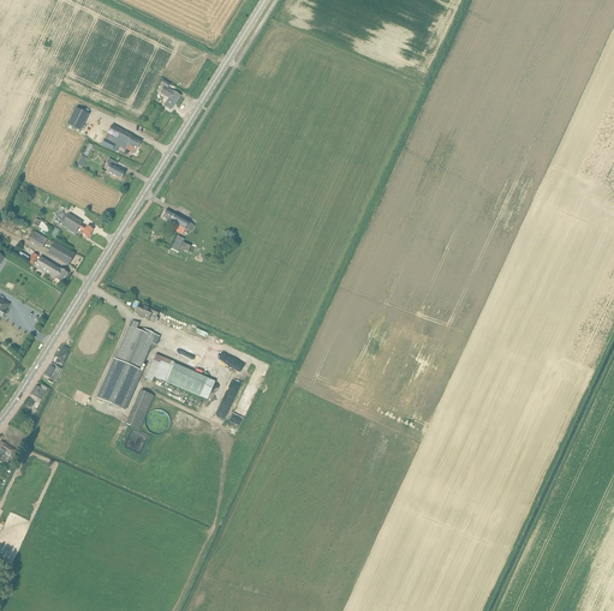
[(166,102),(166,103),(172,107),(177,99),(177,100),(182,93),(174,88),(170,84),(171,82),(164,77),(162,81),(166,83),(161,90),(170,95),(166,102)]
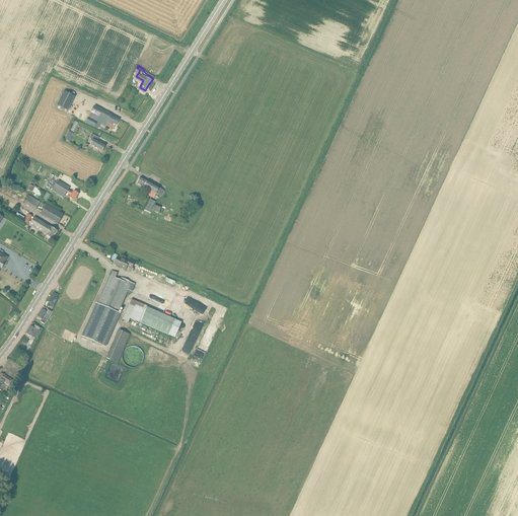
[(65,88),(58,101),(69,107),(76,93),(65,88)]
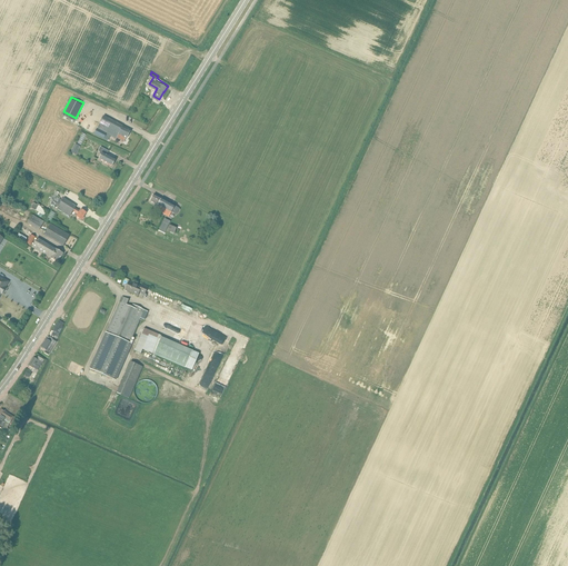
[(103,127),(120,136),(125,139),(127,135),(128,136),(131,128),(105,113),(99,125),(98,126),(102,129),(103,127)]
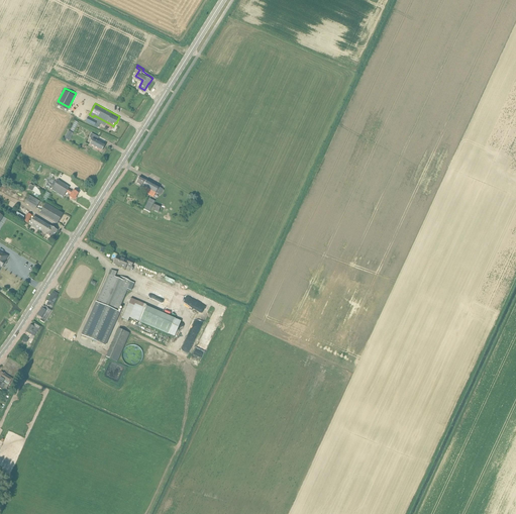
[(70,138),(74,130),(69,128),(65,135),(70,138)]
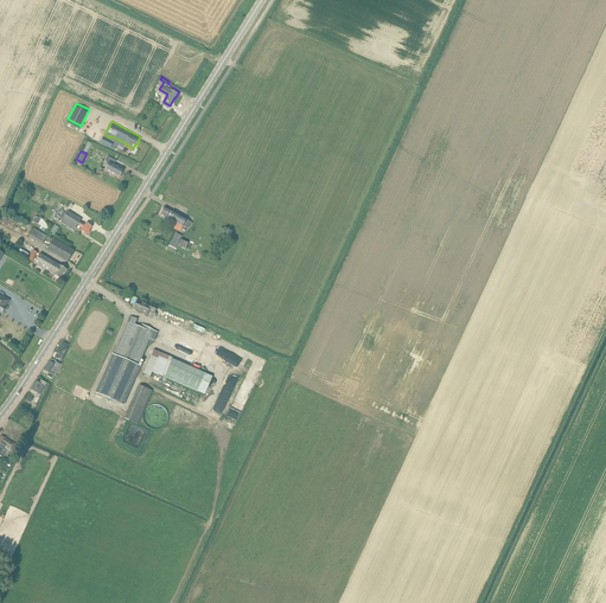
[(106,167),(115,172),(120,174),(125,166),(115,161),(117,158),(108,153),(106,158),(110,160),(106,167)]
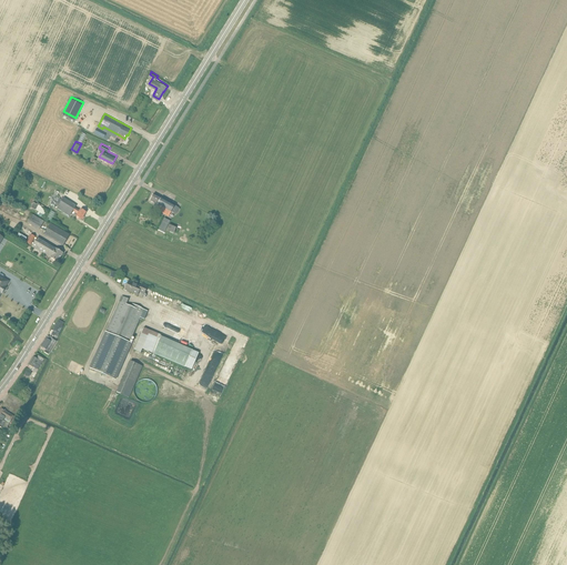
[(159,209),(159,208),(170,213),(172,209),(176,212),(181,205),(160,193),(154,191),(151,198),(159,202),(155,207),(159,209)]
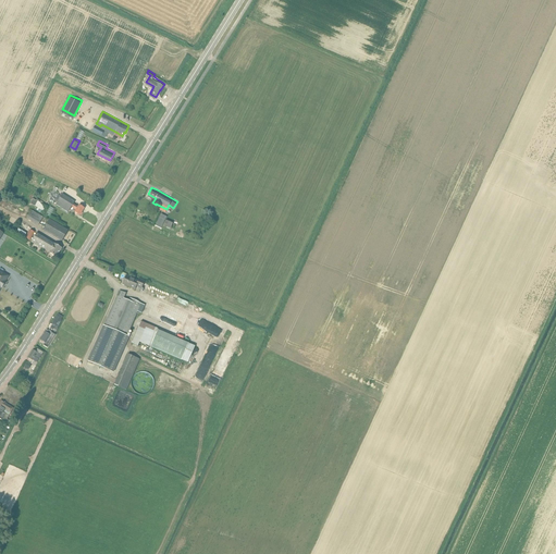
[(57,201),(64,206),(69,209),(73,204),(77,207),(75,209),(81,212),(85,206),(79,202),(79,204),(75,200),(75,199),(63,192),(57,201)]
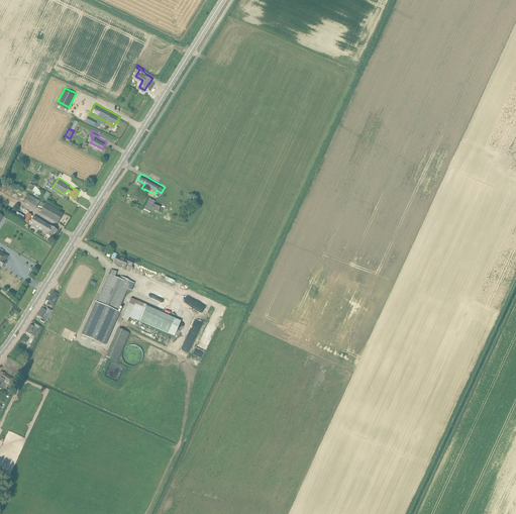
[(33,189),(41,194),(43,188),(38,185),(38,186),(35,184),(33,189)]
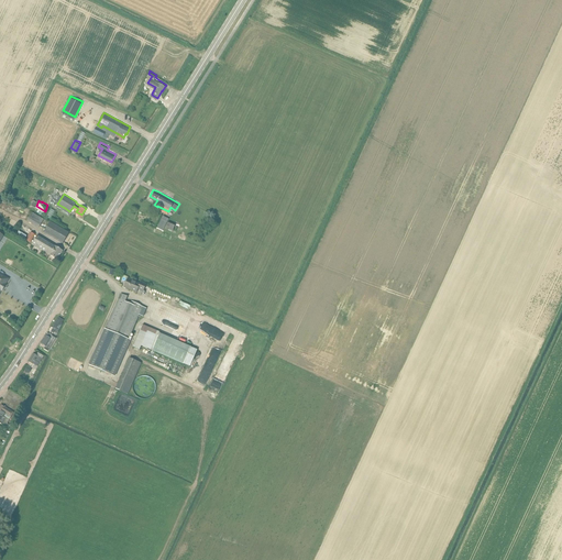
[(196,207),(184,200),(182,205),(188,209),(188,210),(205,220),(208,215),(196,208),(196,207)]
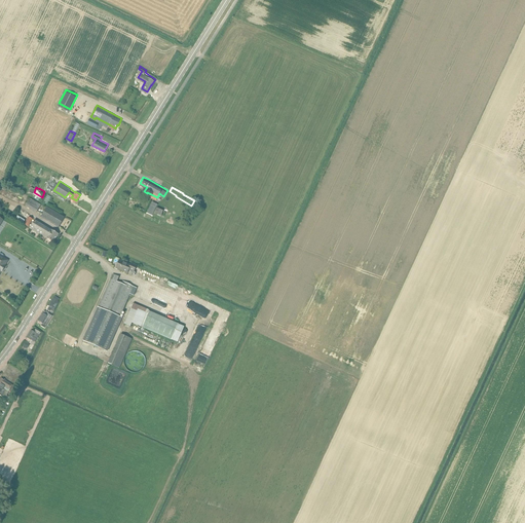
[(27,203),(37,210),(42,202),(31,195),(27,203)]
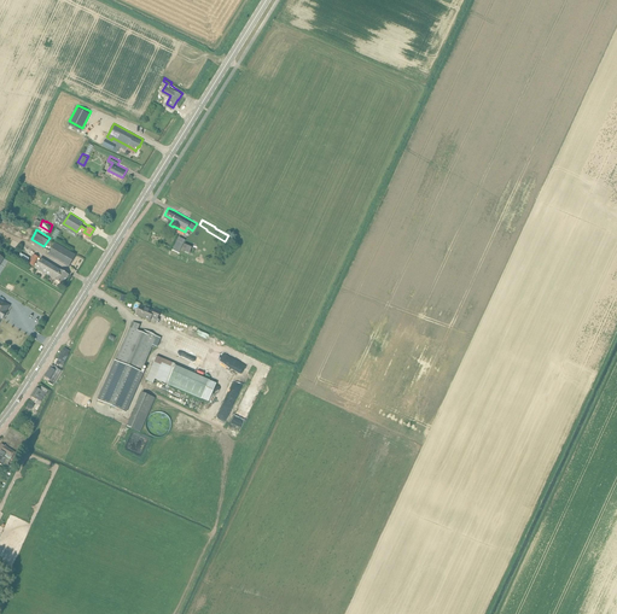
[(173,247),(179,250),(186,237),(179,234),(173,247)]
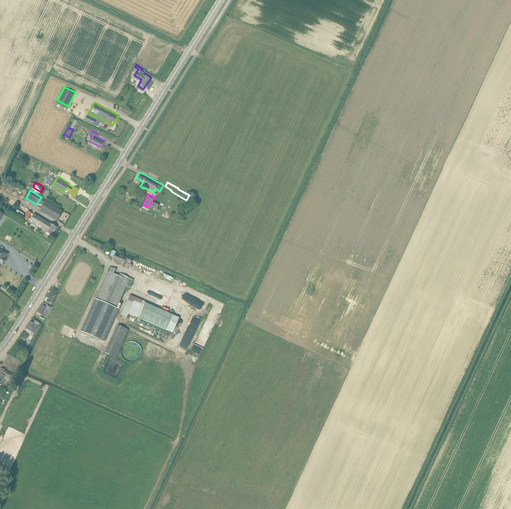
[(160,207),(164,208),(177,215),(180,209),(174,206),(175,204),(162,197),(159,202),(162,203),(160,207)]
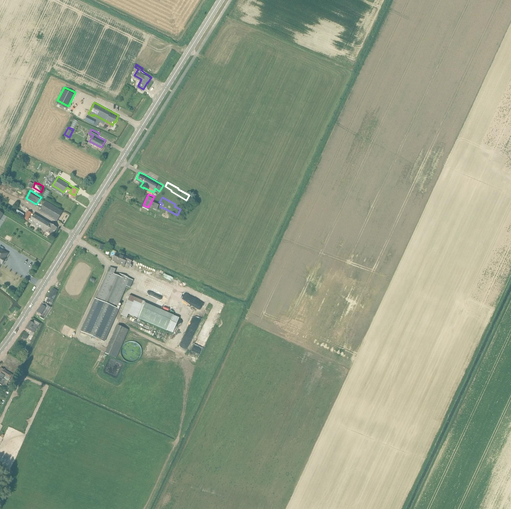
[(63,209),(59,206),(46,199),(41,208),(58,218),(63,209)]
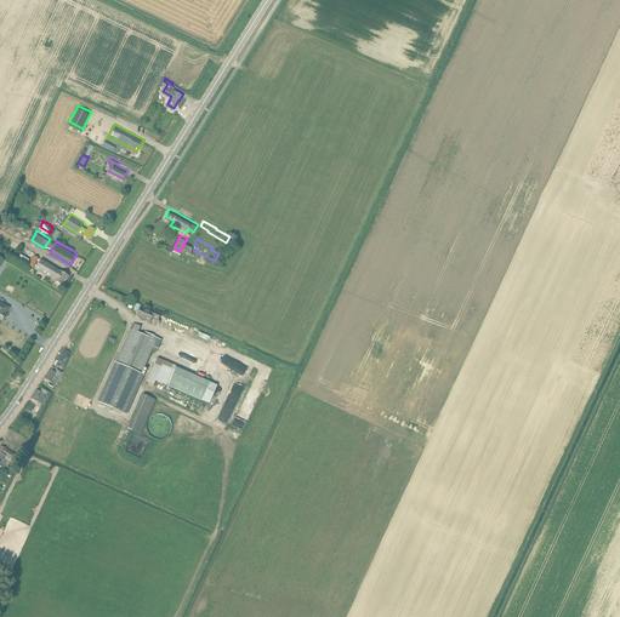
[(29,262),(34,264),(40,256),(35,252),(29,262)]
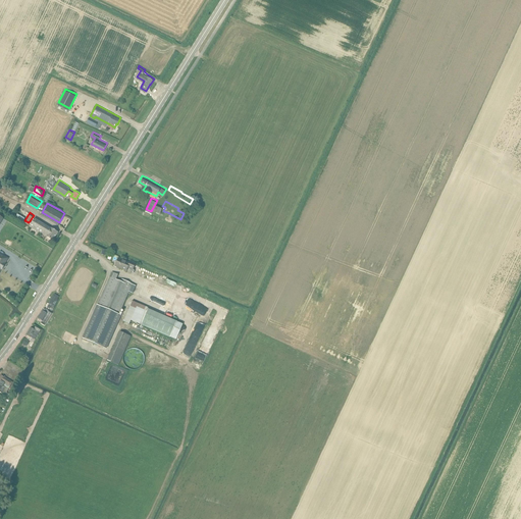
[(59,229),(54,226),(52,225),(51,225),(35,216),(30,224),(38,228),(42,231),(43,230),(54,238),(59,229)]
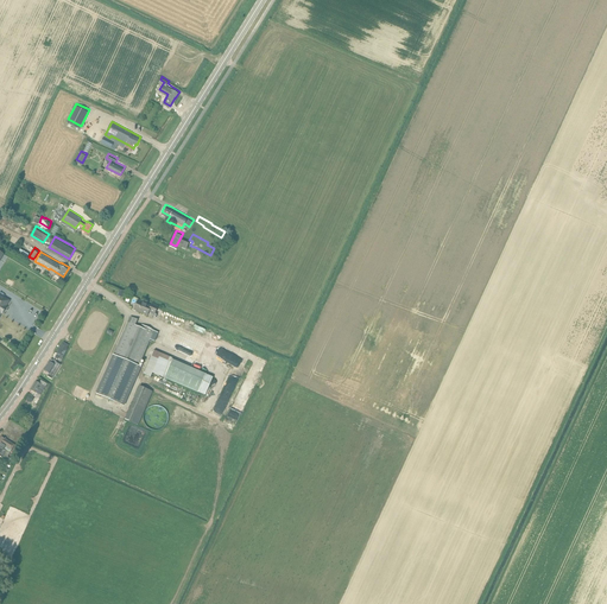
[(0,315),(2,311),(4,312),(8,304),(7,304),(11,297),(0,290),(0,315)]
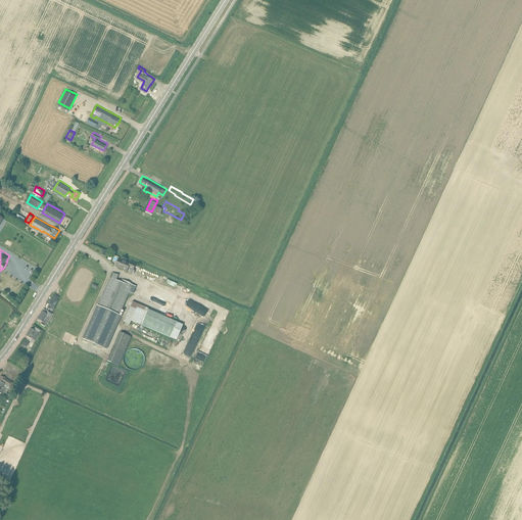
[(121,266),(125,268),(128,269),(129,266),(134,268),(136,262),(131,260),(131,261),(120,256),(116,263),(121,264),(121,266)]
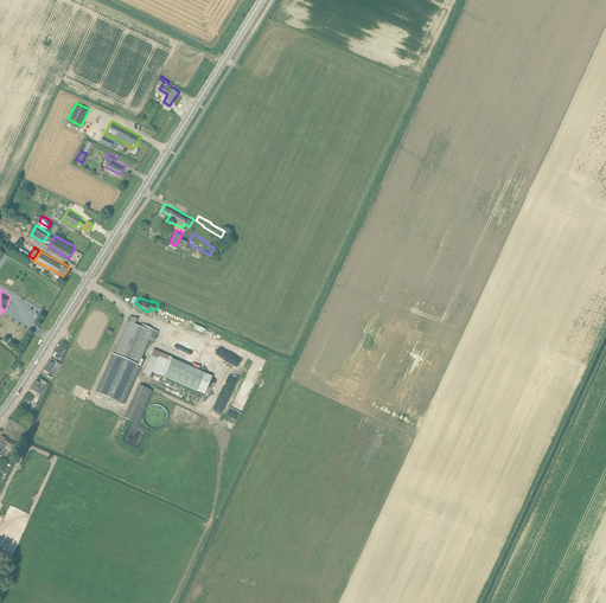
[(114,351),(109,361),(97,390),(125,402),(141,363),(139,361),(155,326),(142,321),(141,324),(135,321),(139,316),(132,313),(115,351),(114,351)]
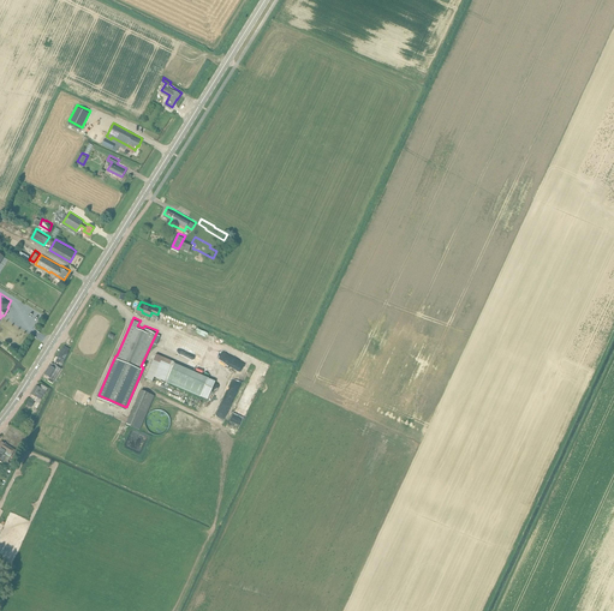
[(57,359),(59,360),(60,359),(64,360),(70,346),(65,342),(58,354),(59,354),(57,359)]
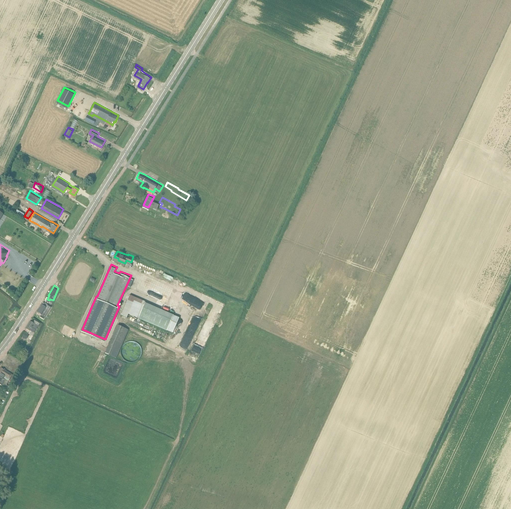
[(128,298),(121,312),(127,315),(129,311),(139,316),(167,328),(174,312),(146,300),(146,299),(131,292),(128,298)]
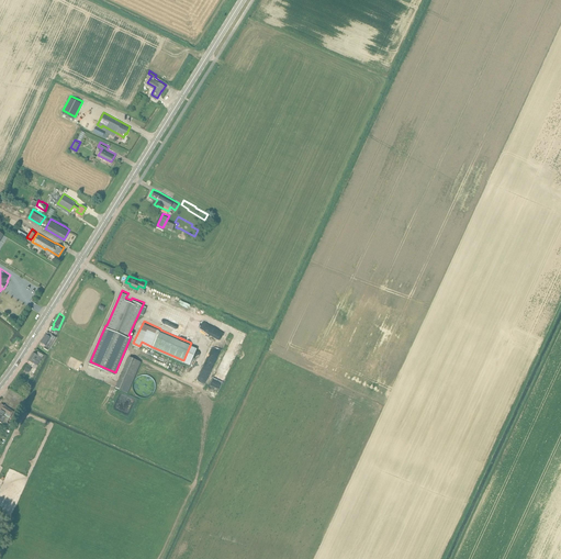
[(42,339),(46,343),(53,333),(47,330),(42,339)]
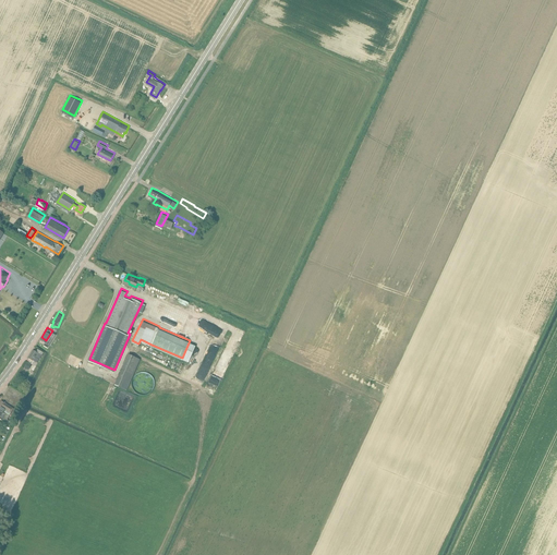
[(29,356),(34,358),(38,361),(43,352),(34,348),(29,356)]
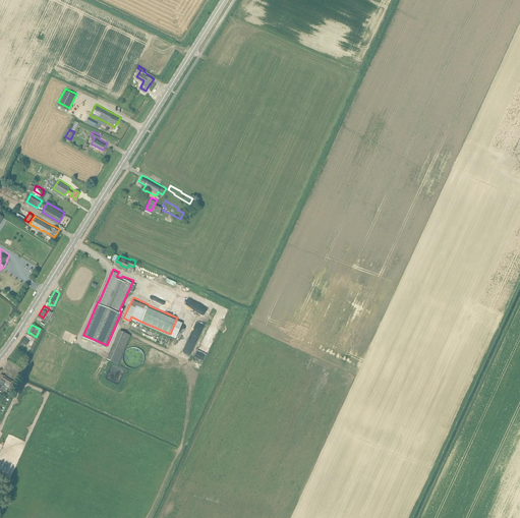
[(115,338),(111,350),(122,355),(132,333),(120,328),(115,338)]
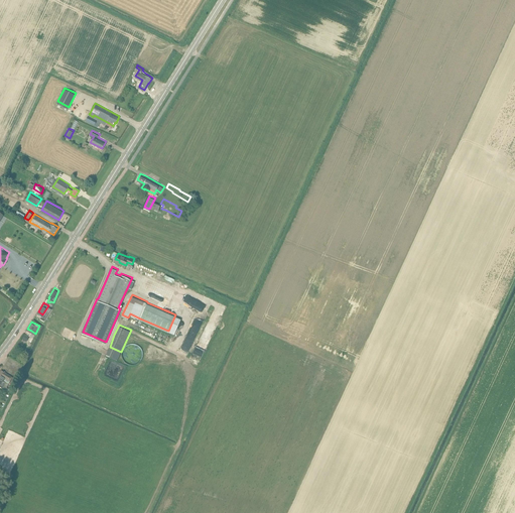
[(0,370),(0,384),(6,388),(5,389),(8,390),(10,386),(7,384),(10,379),(13,375),(2,368),(0,370)]
